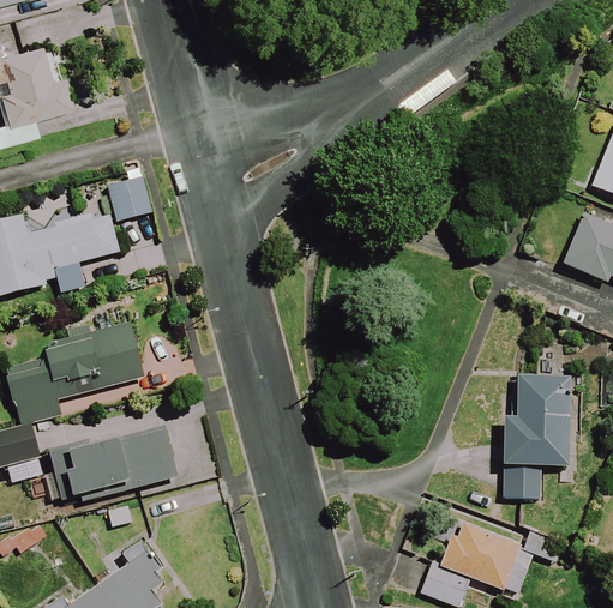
[(0,110),(4,122),(0,122),(0,144),(37,134),(34,119),(71,108),(61,77),(48,80),(38,47),(90,31),(82,4),(0,26),(0,110)]
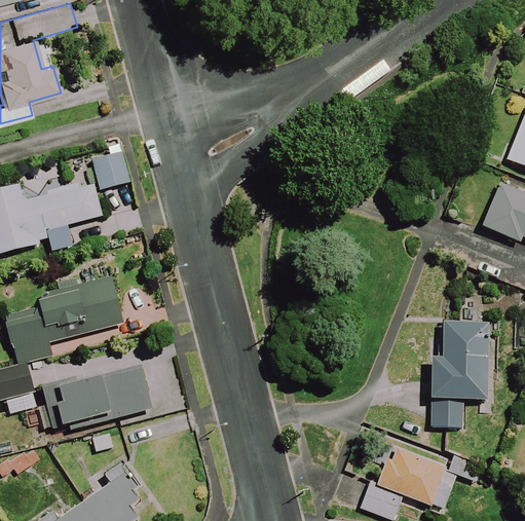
[(524,110),(505,158),(524,166),(524,110)]
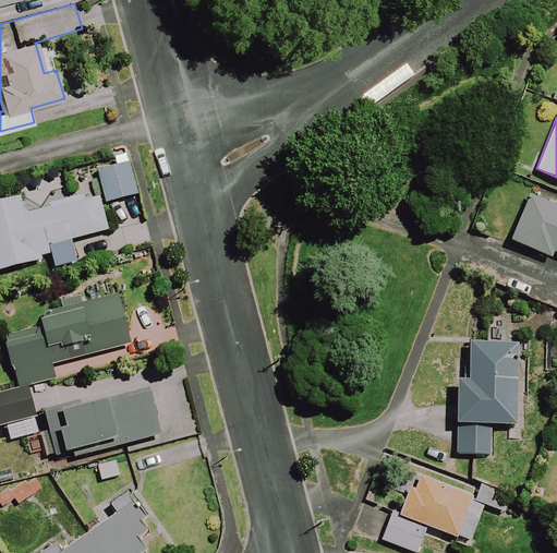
[(137,192),(130,160),(98,168),(106,200),(137,192)]
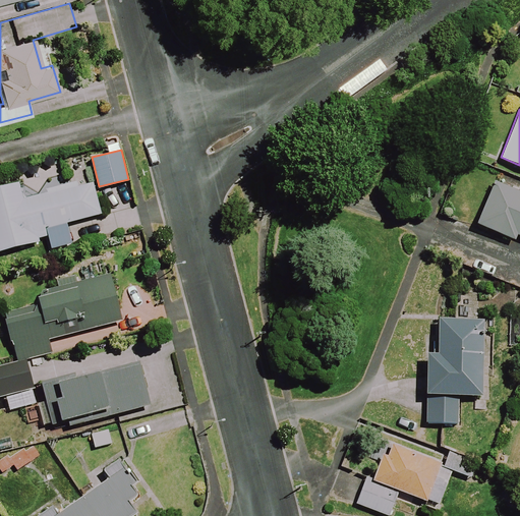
[(101,213),(92,178),(22,197),(18,181),(0,185),(0,250),(48,238),(45,228),(101,213)]
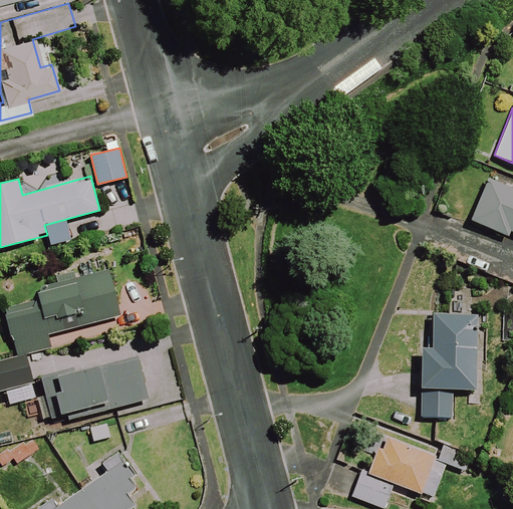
[(512,188),(488,178),(470,220),(507,236),(509,231),(512,232),(512,188)]
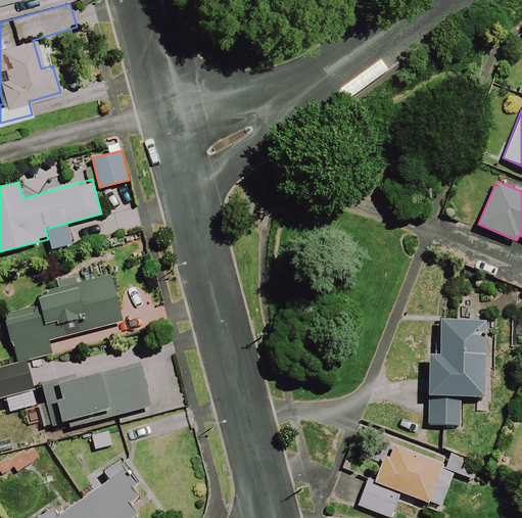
[(1,300),(15,358),(52,348),(50,338),(123,321),(111,274),(1,300)]
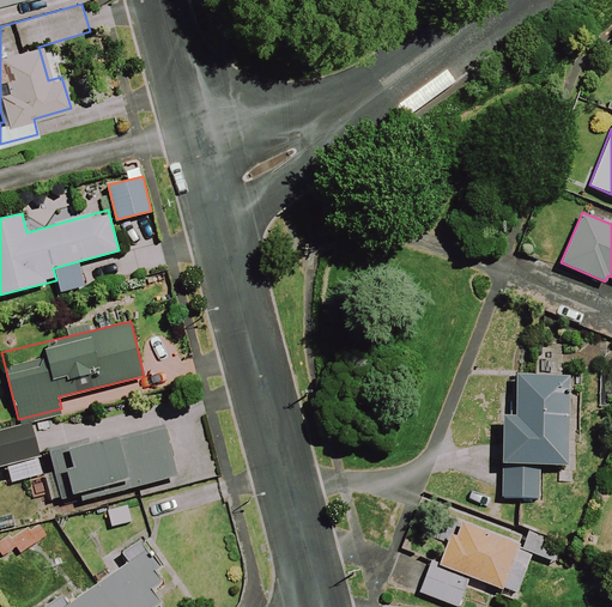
[(516,414),(503,414),(502,463),(539,463),(571,463),(573,375),(516,374),(516,414)]
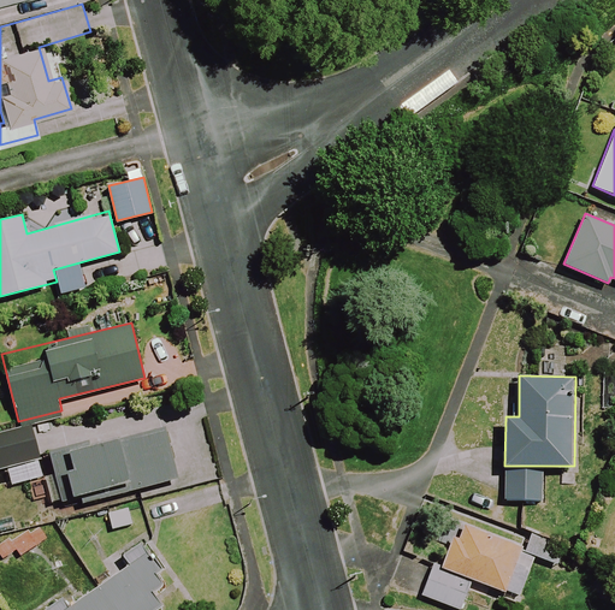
[(0,432),(0,467),(41,456),(33,424),(0,432)]
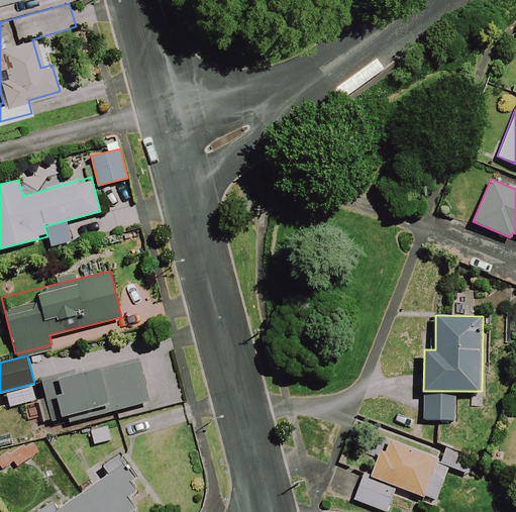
[(42,384),(53,422),(104,408),(106,415),(149,403),(136,357),(42,384)]
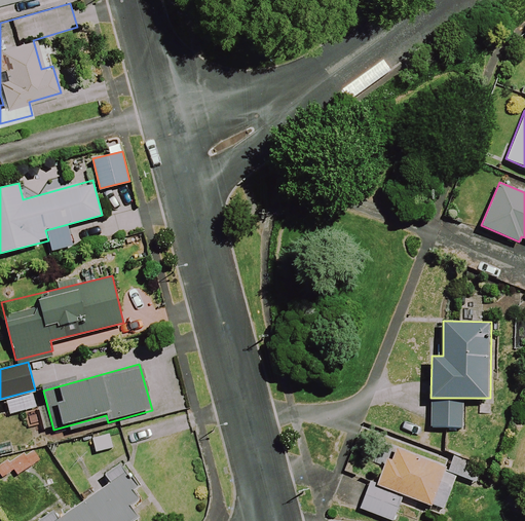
[(462,425),(462,411),(430,411),(430,425),(462,425)]
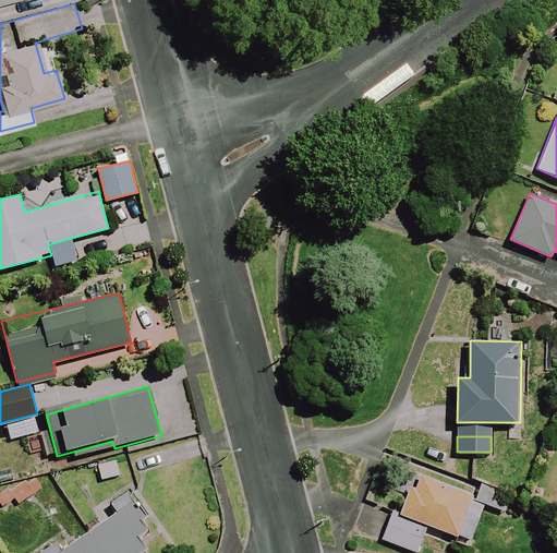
[(443,552),(450,537),(465,544),(477,515),(467,511),(474,494),(416,470),(398,516),(388,539),(415,551),(416,547),(431,552),(443,552)]
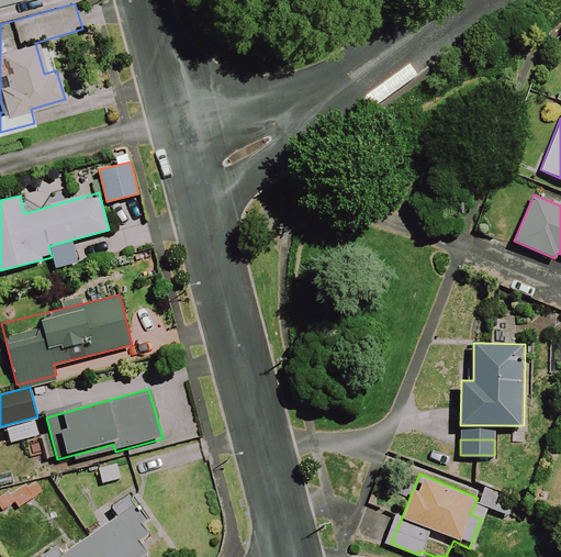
[(0,494),(0,502),(2,507),(15,499),(19,505),(44,491),(35,475),(0,494)]
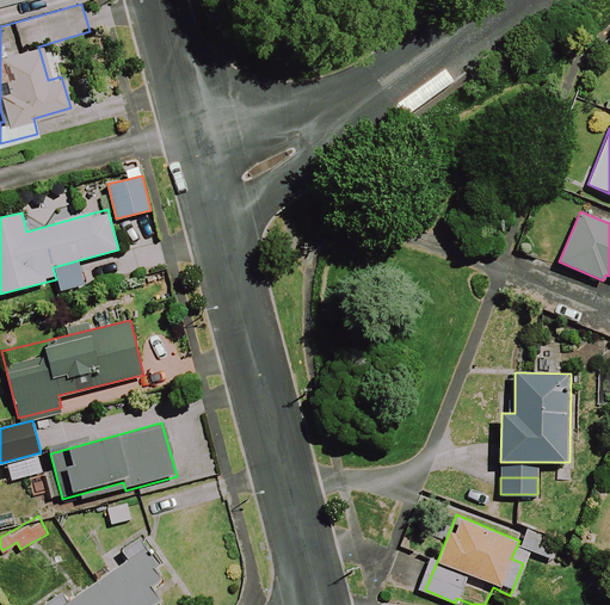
[(556,543),(527,530),(521,544),(550,557),(556,543)]
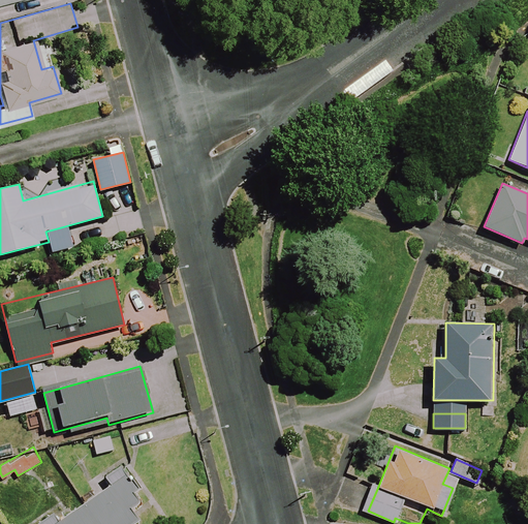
[(120,460),(36,514),(42,523),(103,523),(145,498),(120,460)]
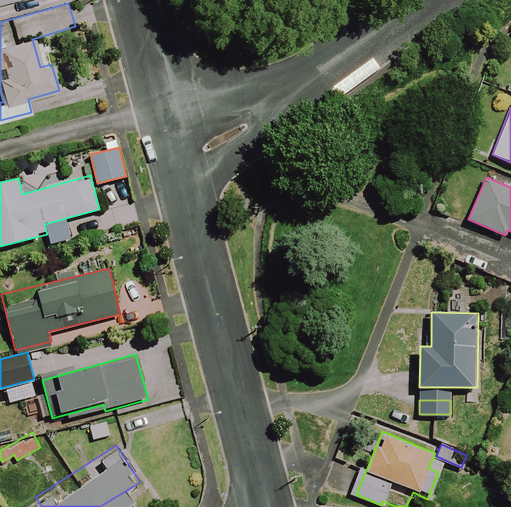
All buildings are outlined.
